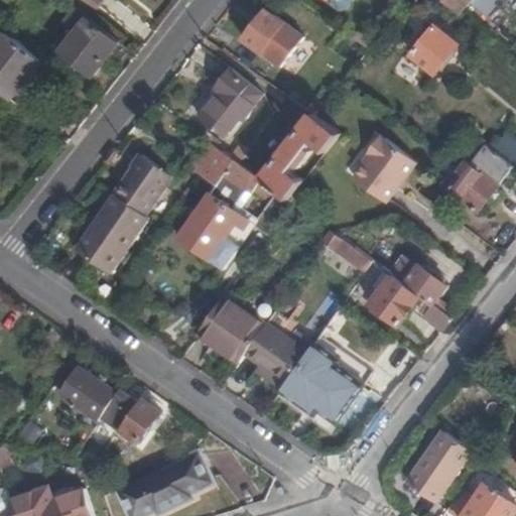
[(90,9),(78,0),(74,0),(72,4),(86,15),(90,9)]
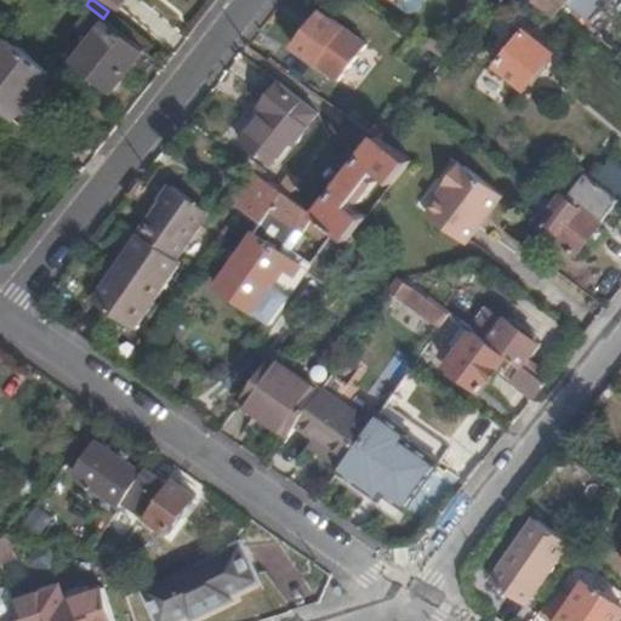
[(540,0),(539,3),(556,16),(568,0),(540,0)]
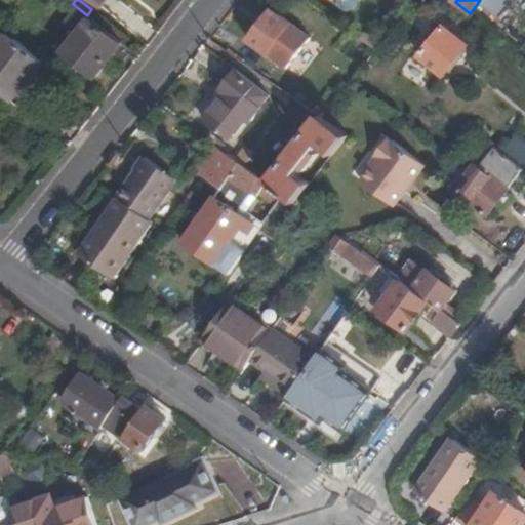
[(275,10),(251,41),(286,70),(311,40),(275,10)]
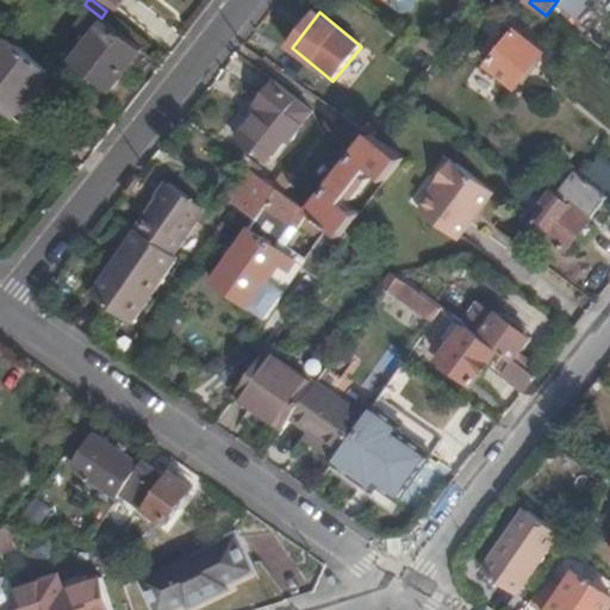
[(141,76),(154,60),(101,18),(88,33),(93,38),(75,61),(112,89),(130,68),(141,76)]
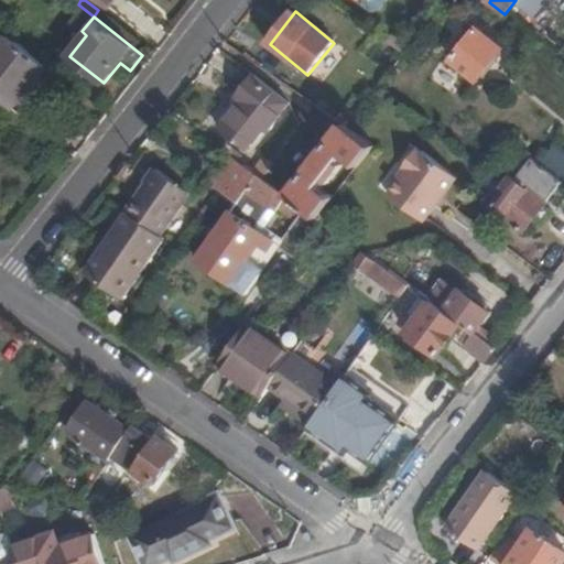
[(505,47),(479,28),(453,62),(478,82),(505,47)]
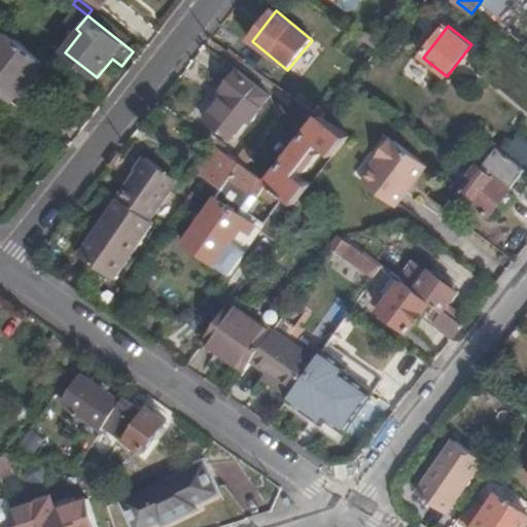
[(61,48),(65,53),(80,33),(76,29),(61,48)]
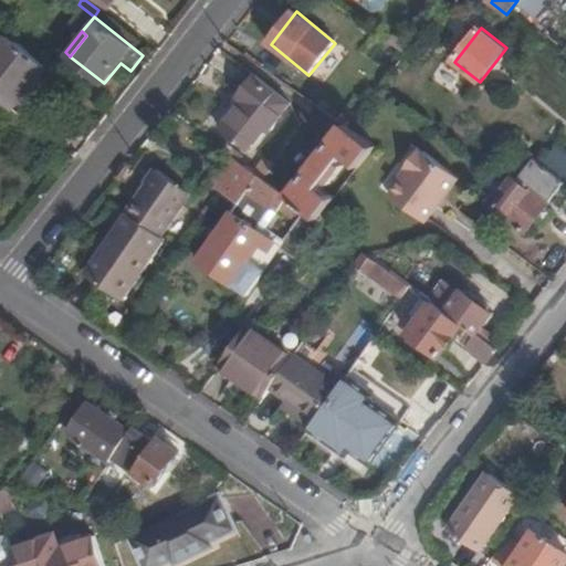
[(33,84),(49,65),(10,35),(0,46),(0,98),(20,114),(34,96),(28,91),(33,84)]
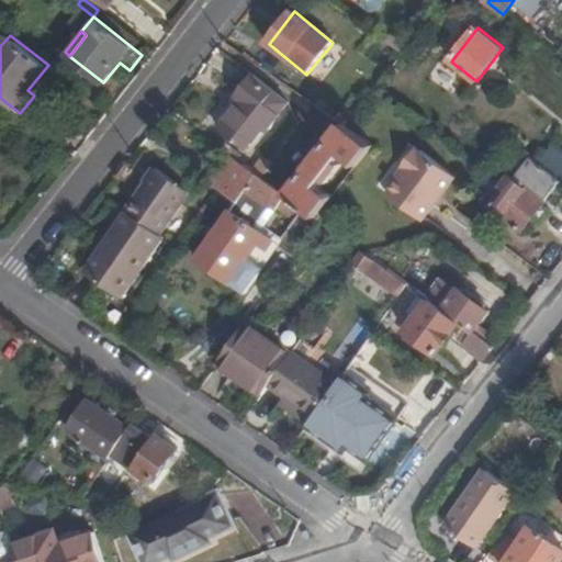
[(290,102),(256,75),(238,97),(243,100),(222,127),(247,147),(261,130),(265,131),(268,131),(271,130),(273,127),(274,122),(290,102)]
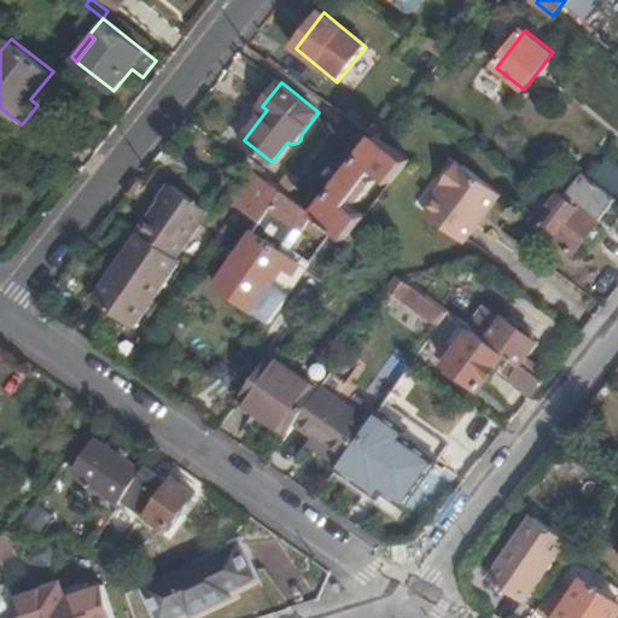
[(38,105),(44,97),(36,92),(30,99),(38,105)]
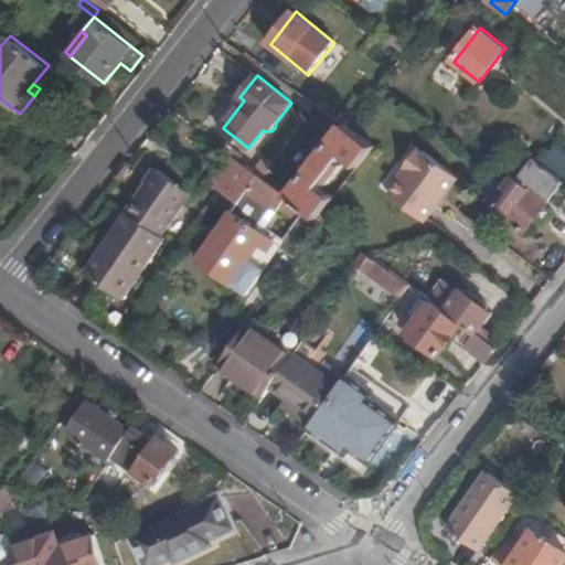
[(240,97),(240,96),(217,124),(223,128),(244,100),(240,97)]
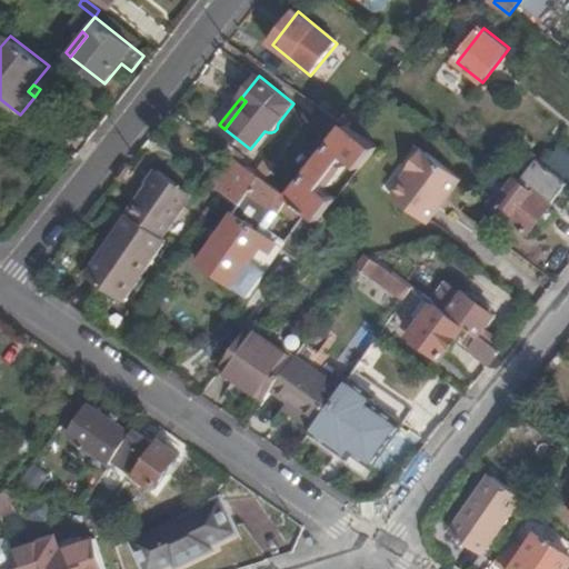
[(352,128),(360,117),(351,110),(342,121),(348,125),(352,128)]
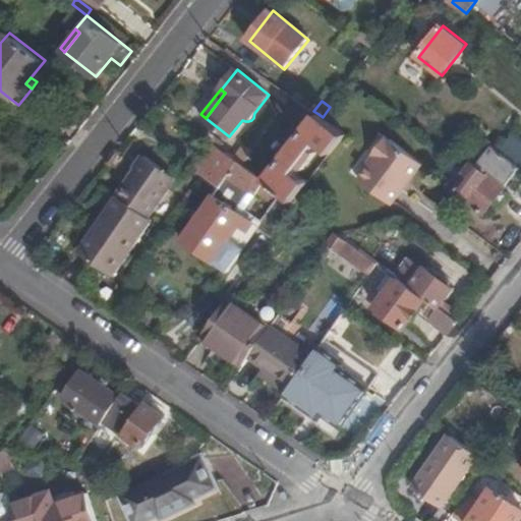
[(333,125),(323,117),(319,114),(266,181),(293,201),(308,182),(296,173),(301,167),(304,169),(316,154),(313,151),(319,145),(331,154),(346,135),(333,125)]
